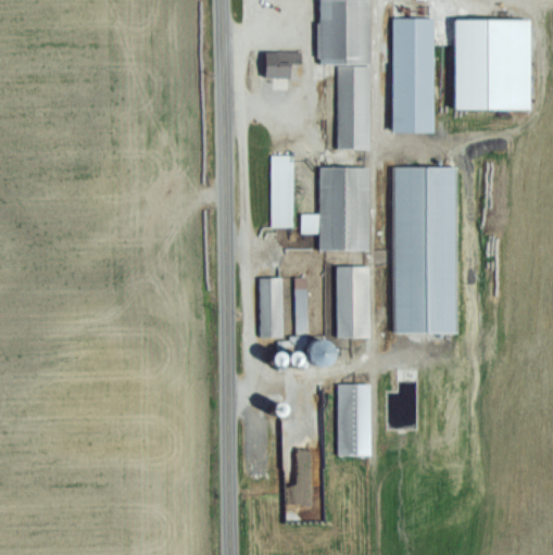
[(372,0),(318,0),(318,65),(338,65),(338,149),(372,150),(372,0)]
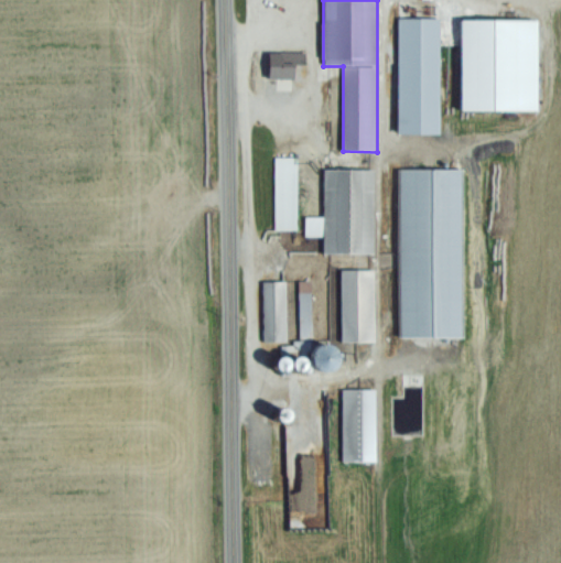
[(442,17),(395,18),(396,103),(399,103),(399,134),(443,133),(442,17)]
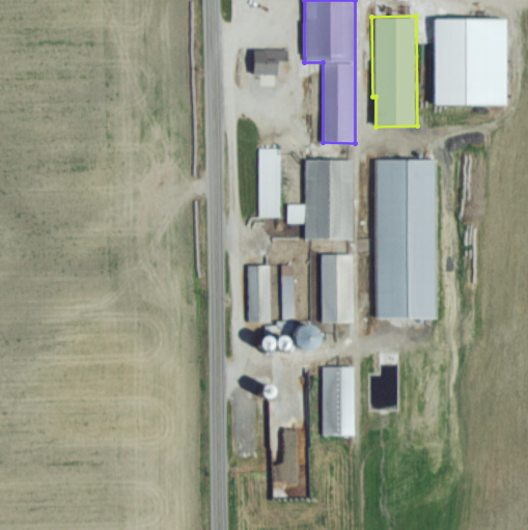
[(290,86),(290,49),(240,49),(240,86),(290,86)]
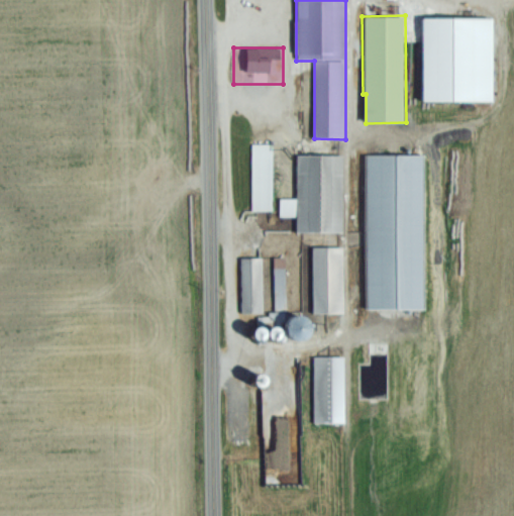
[(250,212),(273,212),(273,143),(250,143),(250,212)]
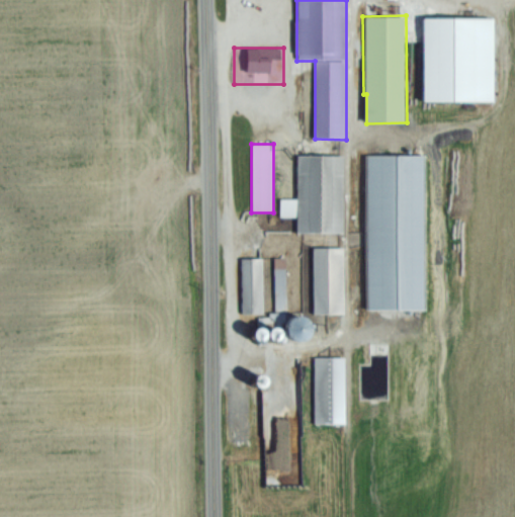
[(345,235),(345,155),(297,155),(297,235),(345,235)]
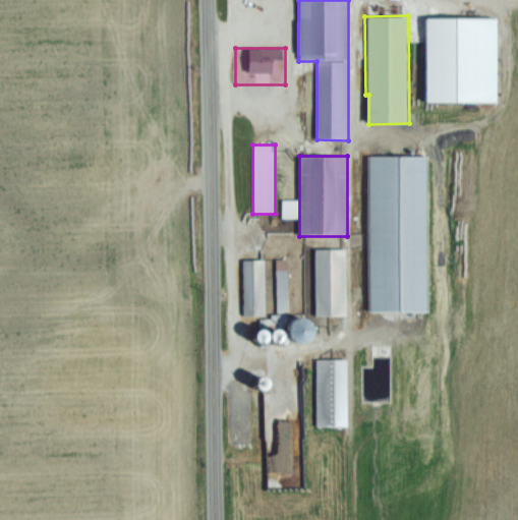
[(428,312),(427,156),(368,157),(369,313),(428,312)]
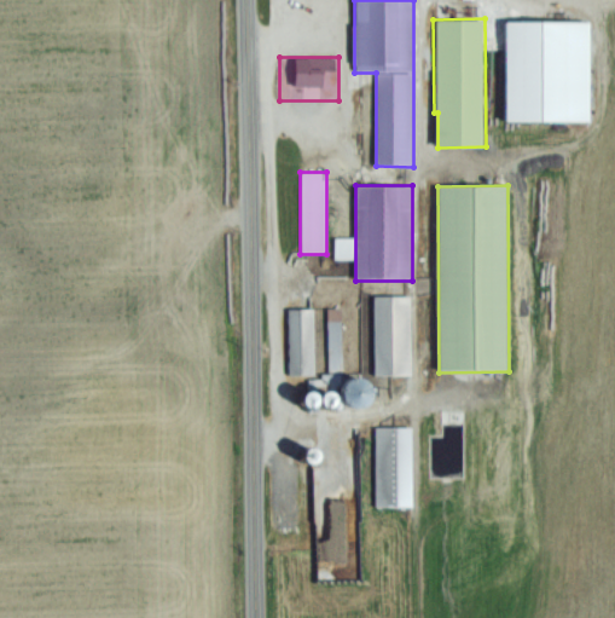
[(353,240),(335,240),(335,260),(353,260),(353,240)]
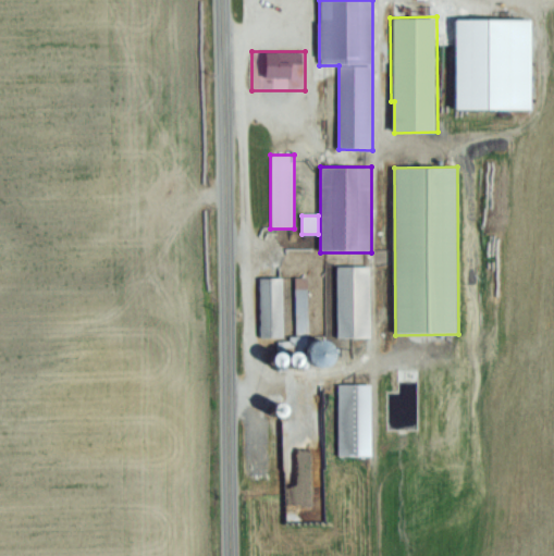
[(339,340),(373,340),(373,267),(339,267),(339,340)]
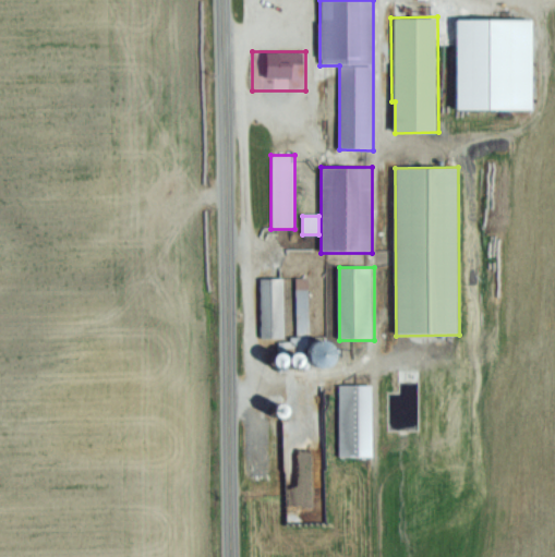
[(286,339),(285,279),(261,279),(262,339),(286,339)]
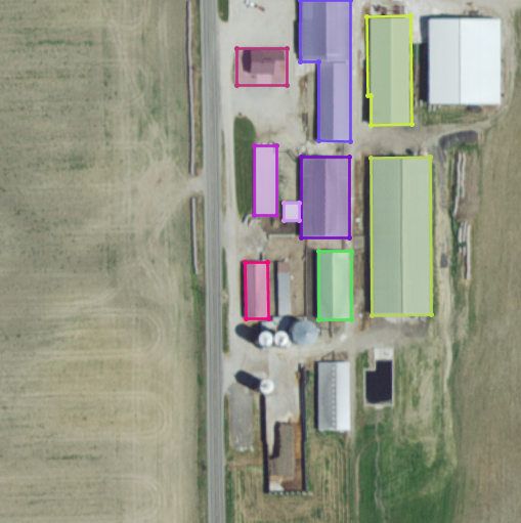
[(320,361),(320,430),(352,430),(352,361),(320,361)]
